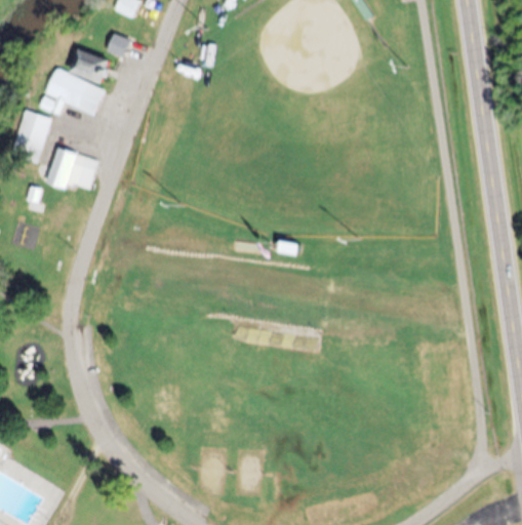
[(131,18),(139,2),(134,0),(118,0),(114,10),(131,18)]
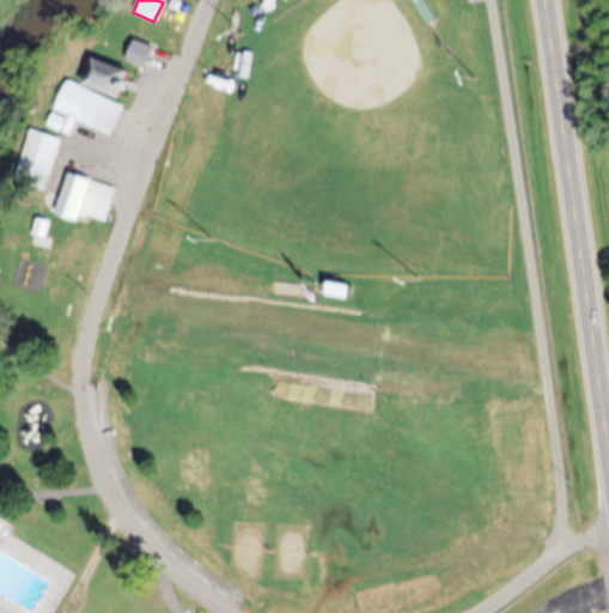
[(410,0),(428,23),(434,18),(420,0),(410,0)]
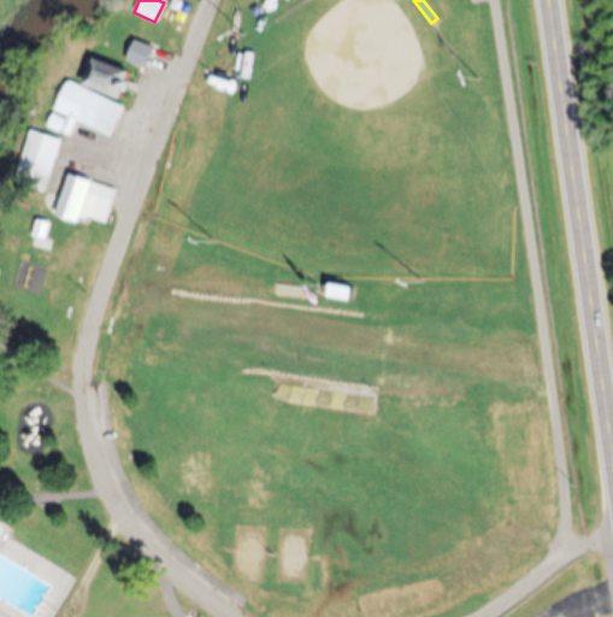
[(151,48),(134,40),(125,59),(142,68),(151,48)]
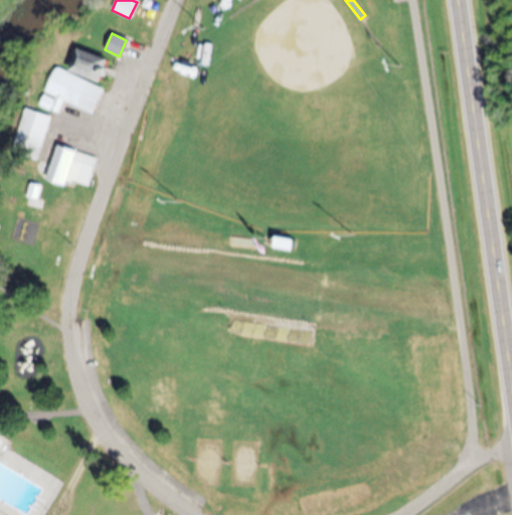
[(107,58),(75,49),(68,71),(101,80),(107,58)]
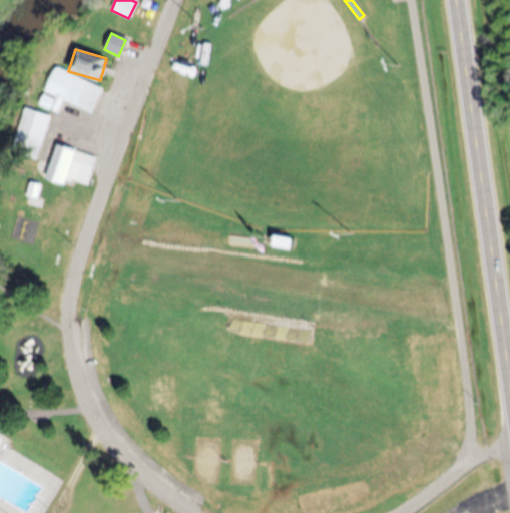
[(43,94),(92,112),(102,86),(53,68),(43,94)]
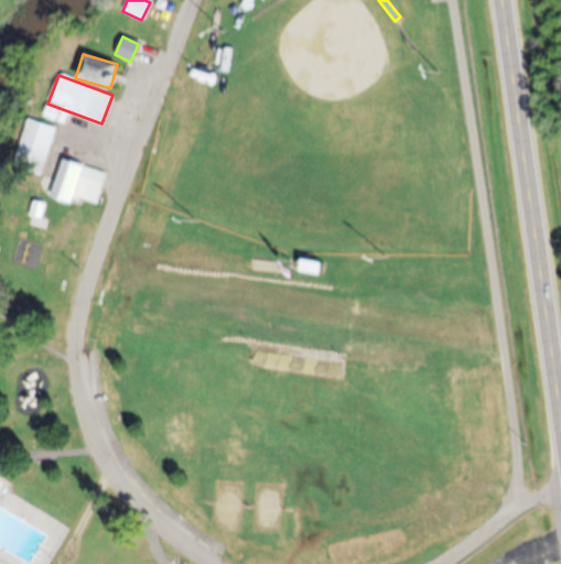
[(54,126),(25,118),(12,167),(41,176),(54,126)]
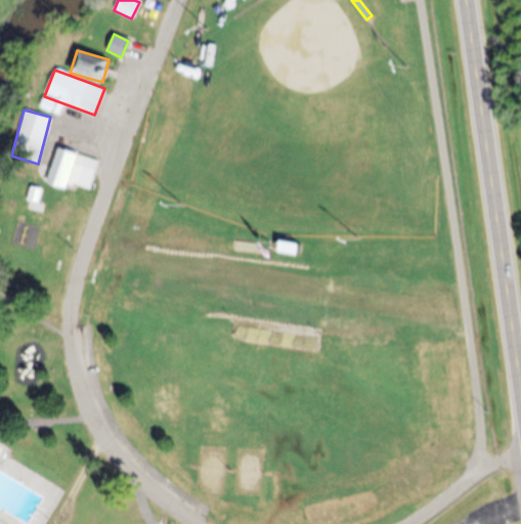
[(89,189),(98,160),(57,147),(46,183),(64,189),(67,182),(89,189)]
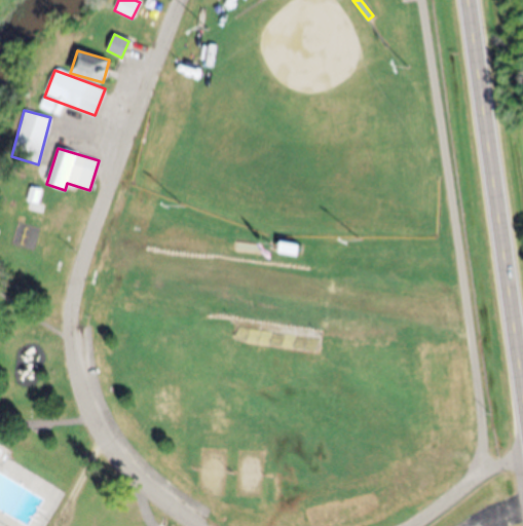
[(32,249),(44,204),(38,202),(42,190),(30,187),(23,215),(12,212),(8,227),(19,230),(14,243),(32,249)]
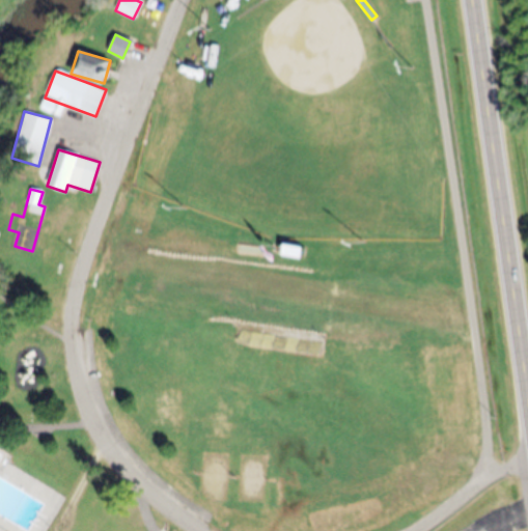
[(301,255),(301,245),(282,244),(282,255),(301,255)]
